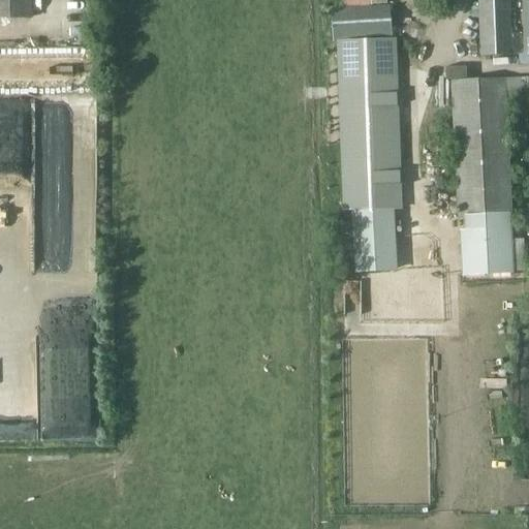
[(0,0),(0,16),(33,17),(32,0),(0,0)]
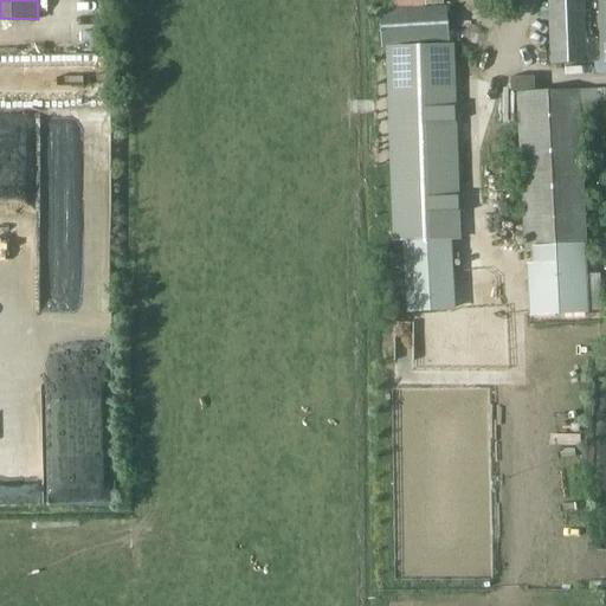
[(550,65),(586,64),(584,0),(548,2),(550,65)]
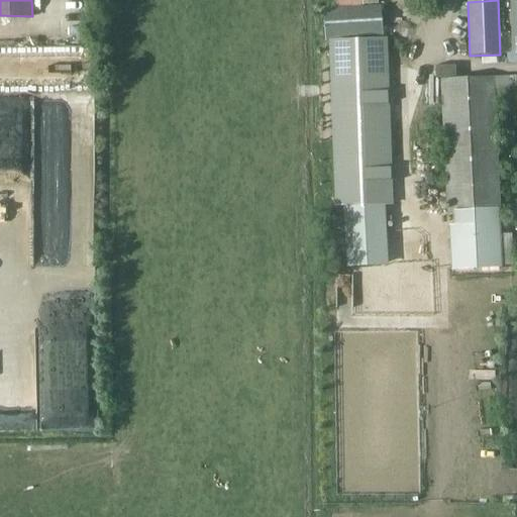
[(516,0),(508,0),(509,53),(516,52),(516,0)]
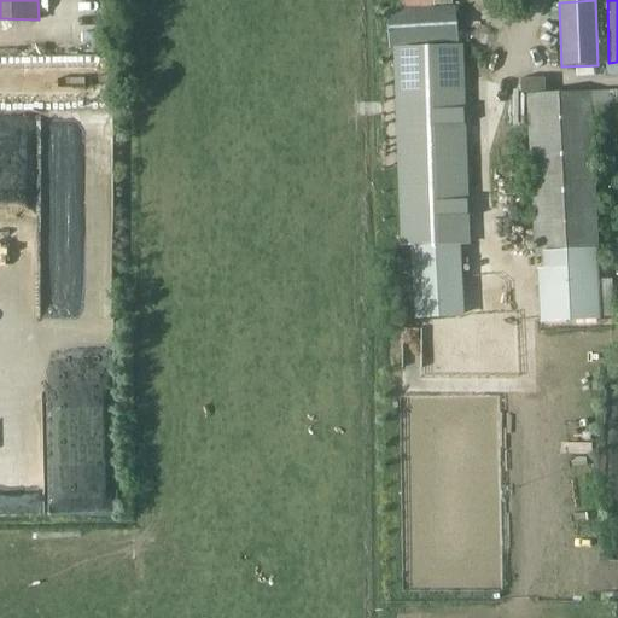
[(490,263),(461,264),(461,245),(468,245),(461,47),(458,48),(455,9),(388,11),(389,47),(396,47),(403,248),(410,248),(412,281),(413,320),(464,318),(462,279),(491,278),(490,263)]
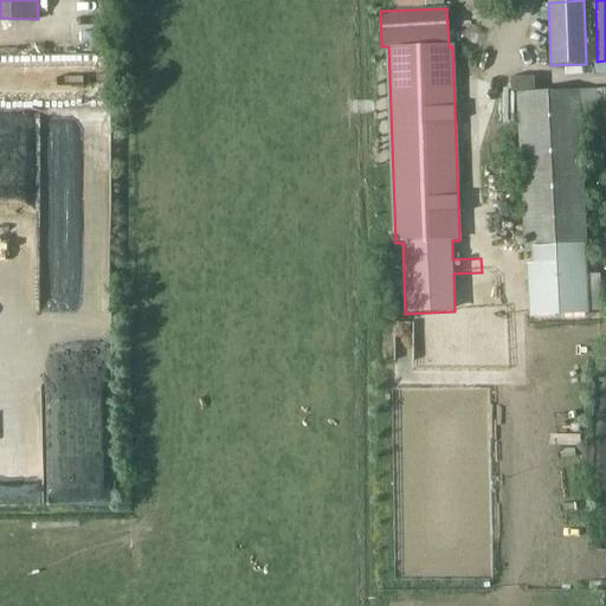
[(605,89),(519,94),(527,249),(534,247),(535,265),(528,265),(530,315),(587,313),(578,115),(588,114),(588,103),(605,102),(605,89)]
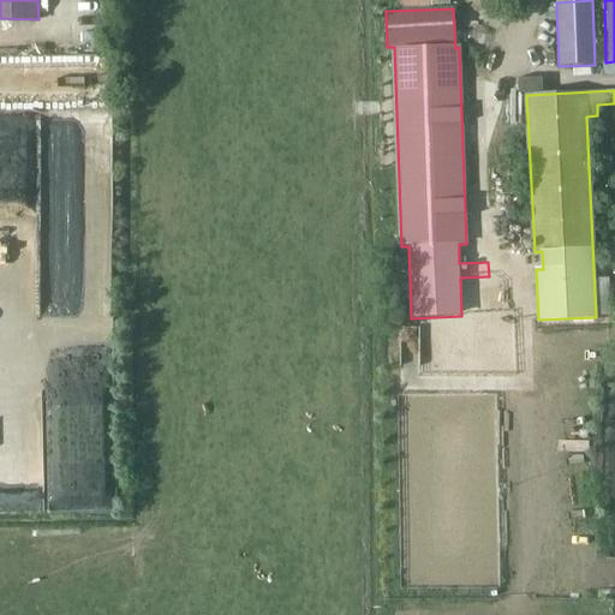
[(112,478),(77,481),(78,508),(114,506),(112,478)]
